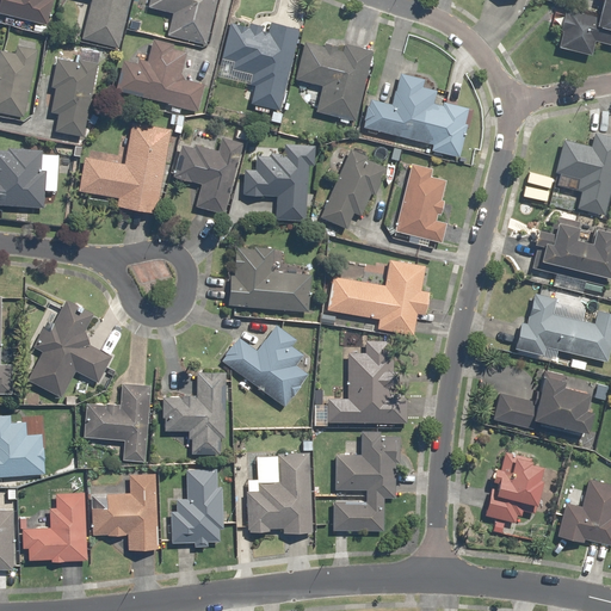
[(0,0),(0,13),(48,26),(54,0),(0,0)]
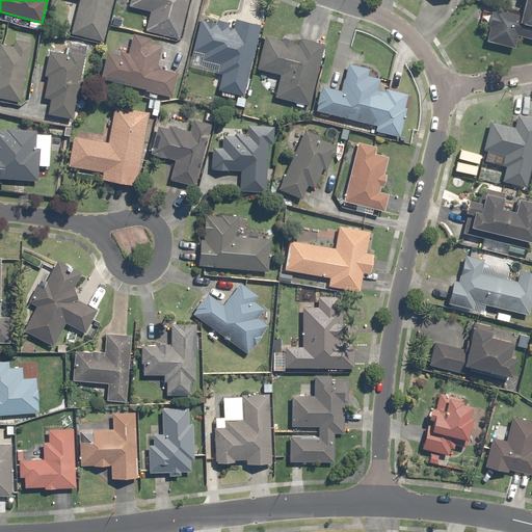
[(77,0),(70,34),(101,43),(111,0),(77,0)]
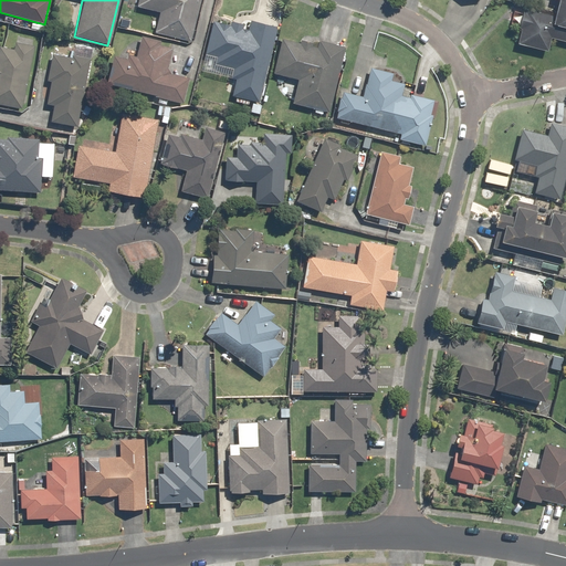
[(153,33),(189,42),(199,0),(136,0),(135,7),(158,11),(153,33)]
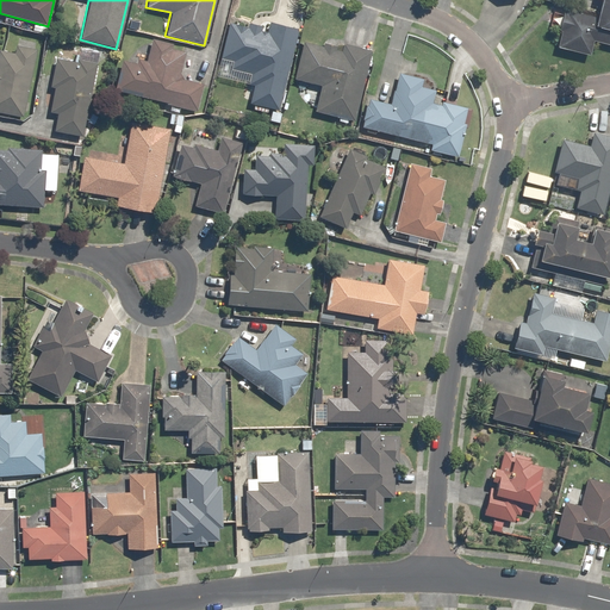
[(609,0),(597,0),(593,18),(562,10),(553,47),(589,55),(592,42),(609,45),(609,0)]
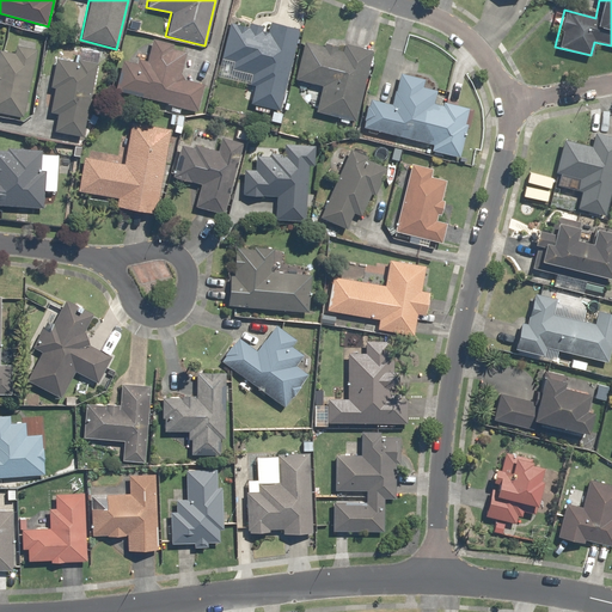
[(249,104),(277,111),(298,29),(268,22),(265,31),(227,22),(214,77),(252,85),(249,104)]
